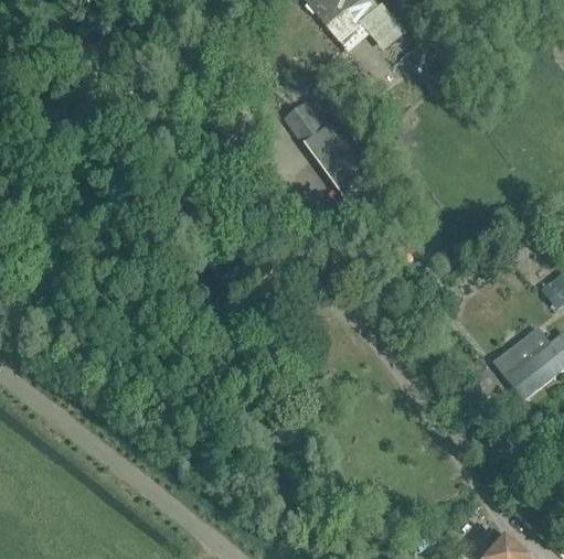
[(306,0),(325,24),(338,39),(365,14),(389,45),(404,33),(379,3),(376,6),(372,0),(306,0)]
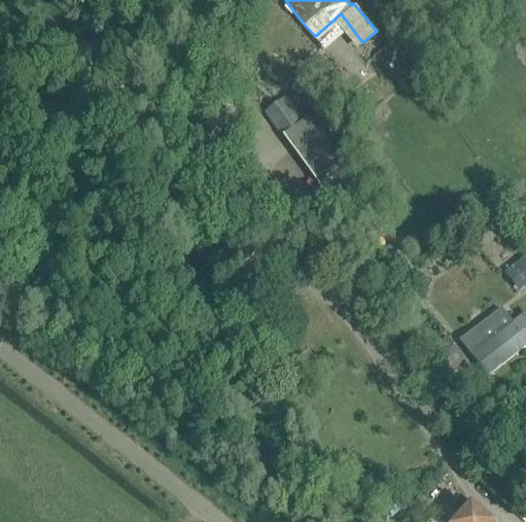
[(286,94),(265,109),(282,132),(303,117),(286,94)]
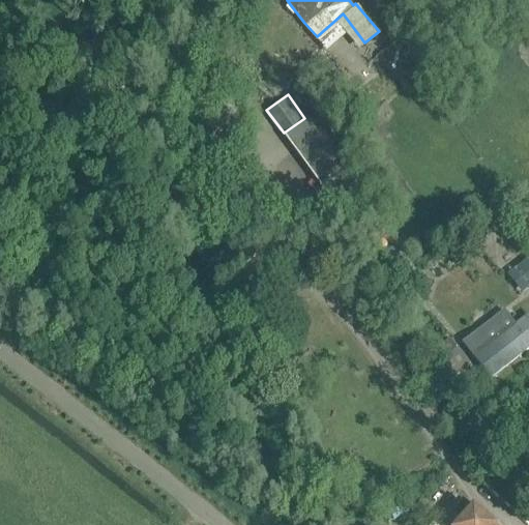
[(528,312),(517,322),(474,355),(491,376),(528,346),(528,312)]
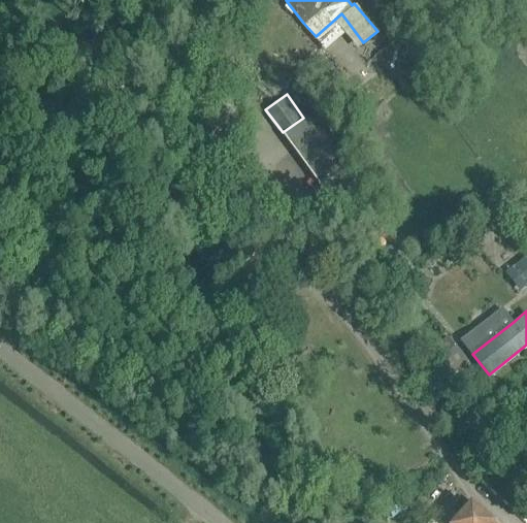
[(458,345),(439,359),(452,373),(469,359),(458,345)]
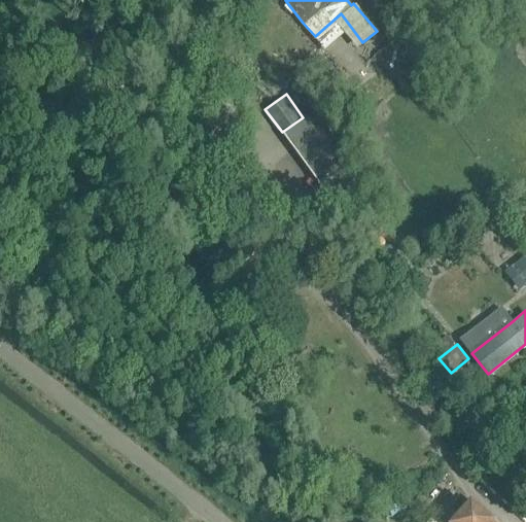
[(399,491),(385,498),(392,513),(408,506),(399,491)]
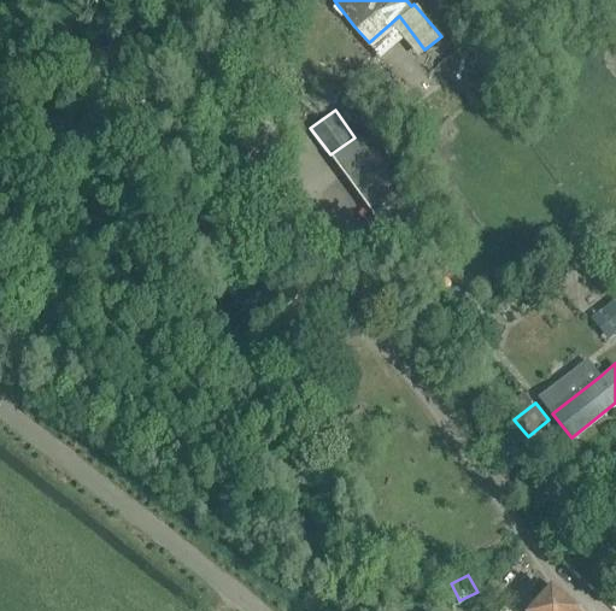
[(576,610),(547,586),(546,587),(532,575),(500,610),(576,610)]
